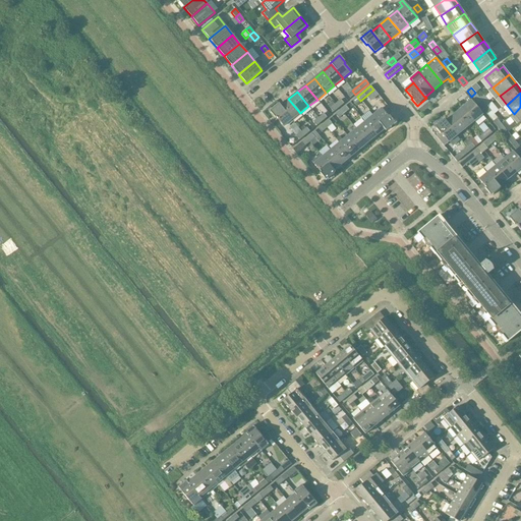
[(468,103),(462,108),(474,122),(482,115),(467,97),(467,98),(465,100),(468,103)]
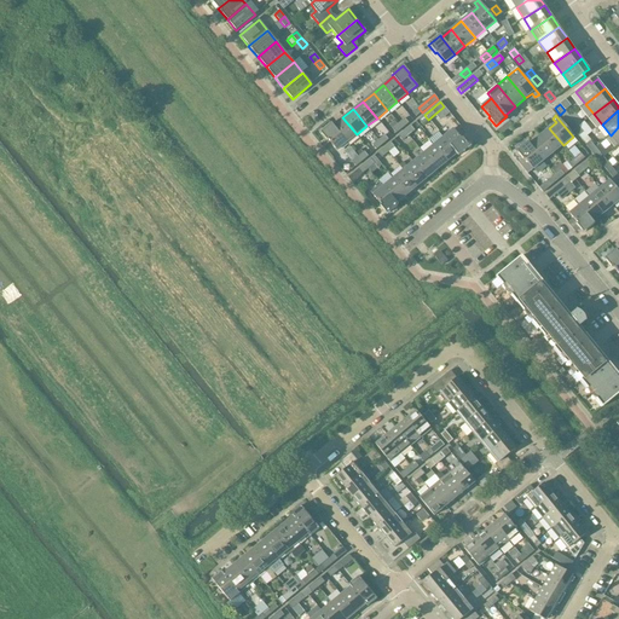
[(333,126),(347,143),(357,134),(342,117),(333,126)]
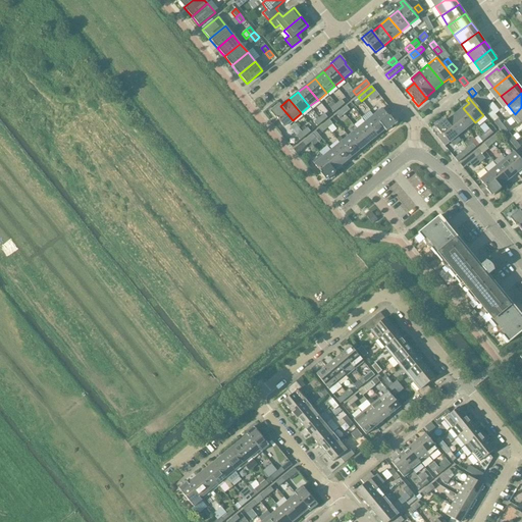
[(336,104),(340,108),(345,104),(342,100),(336,104)]
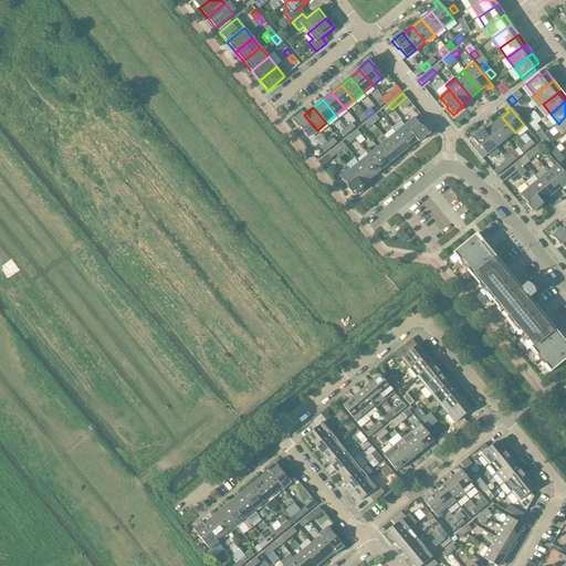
[(524,119),(528,116),(524,109),(520,114),(524,119)]
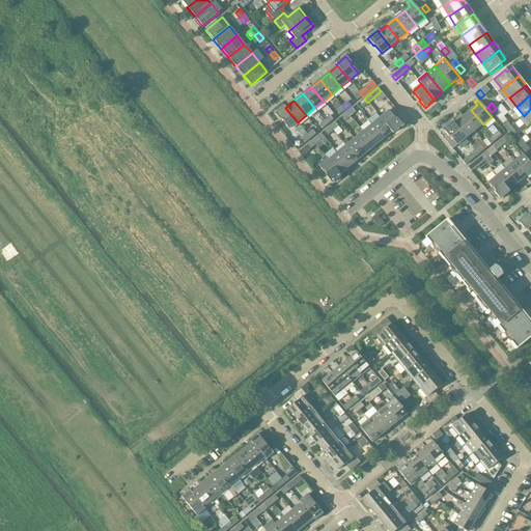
[(285,108),(284,106),(275,114),(280,121),(281,120),(288,130),(298,122),(285,108)]
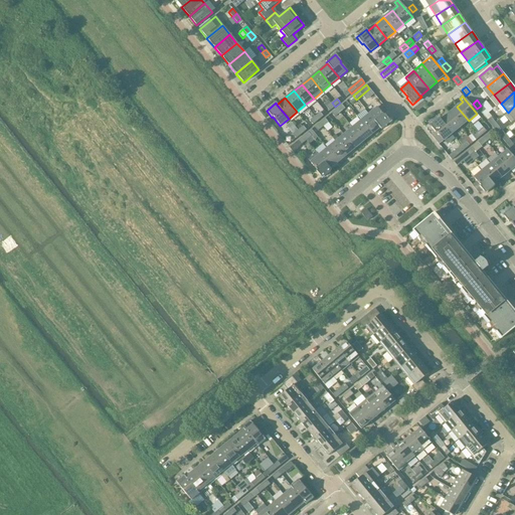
[(330,111),(335,107),(332,103),(331,104),(326,108),(330,111)]
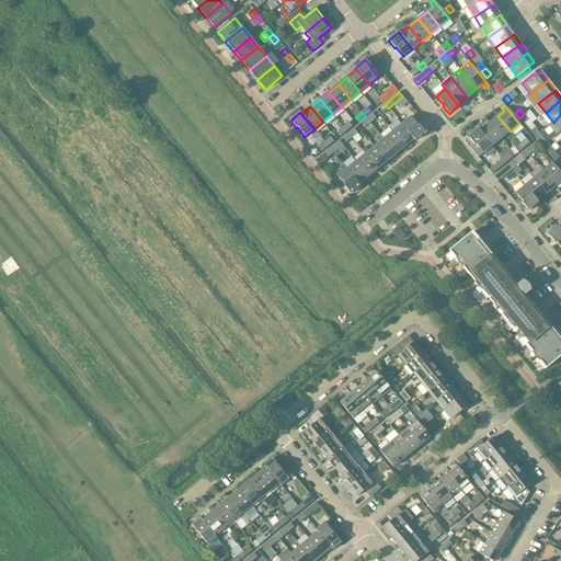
[(367,118),(370,123),(376,118),(373,114),(367,118)]
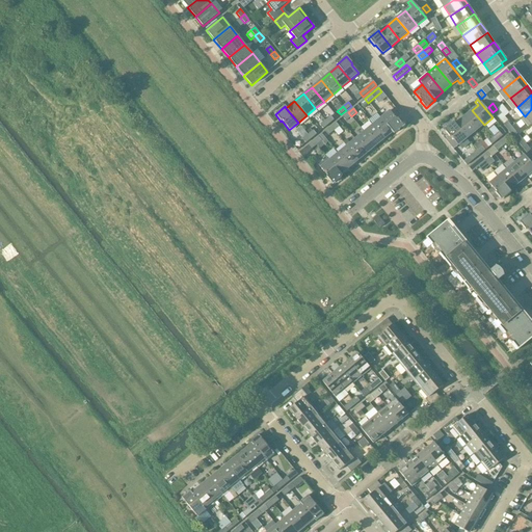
[(501,114),(497,109),(493,112),(497,117),(501,114)]
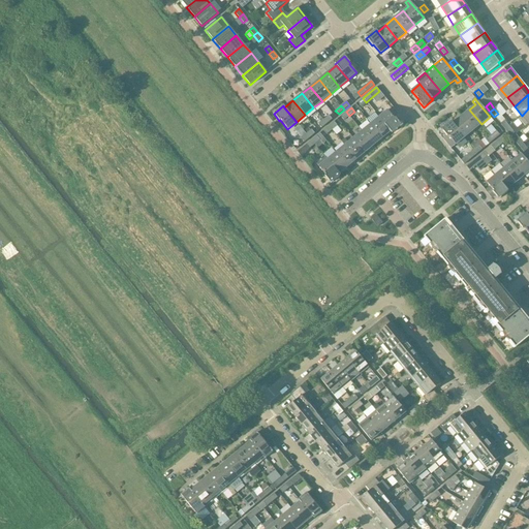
[(481,124),(469,110),(461,117),(472,131),(481,124)]
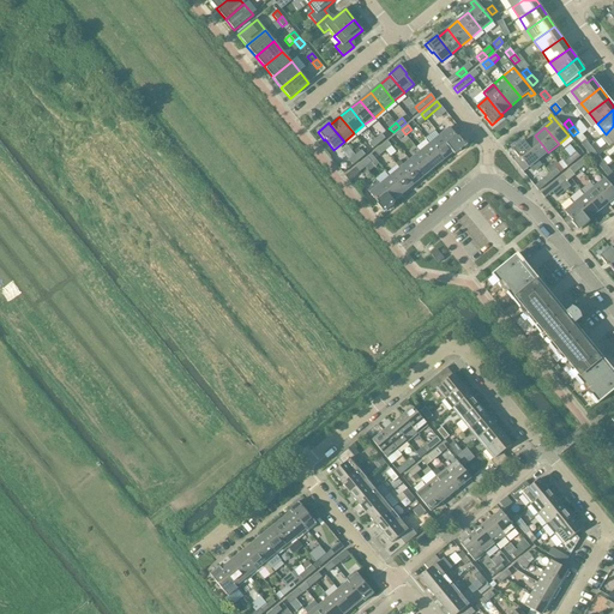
[(453,152),(453,154),(455,155),(465,145),(459,138),(458,138),(450,128),(440,136),(453,152)]
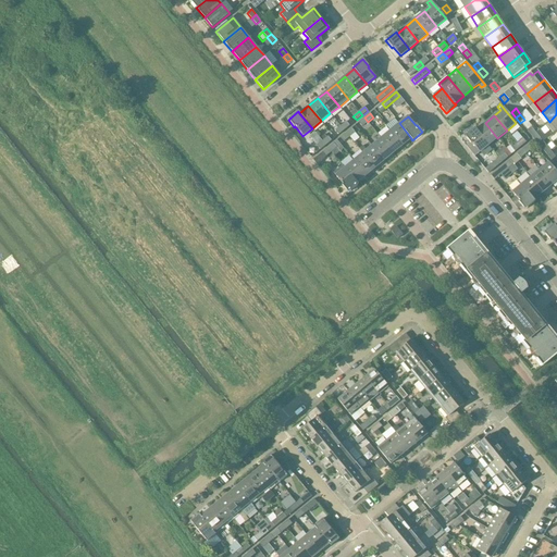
[(362,127),(368,122),(364,118),(359,123),(362,127)]
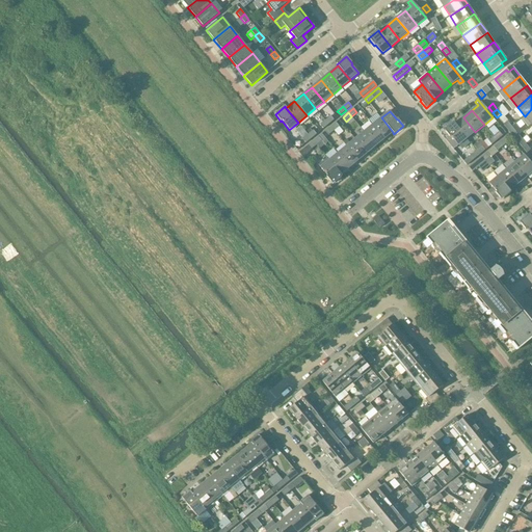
[(325,121),(328,125),(334,121),(330,116),(325,121)]
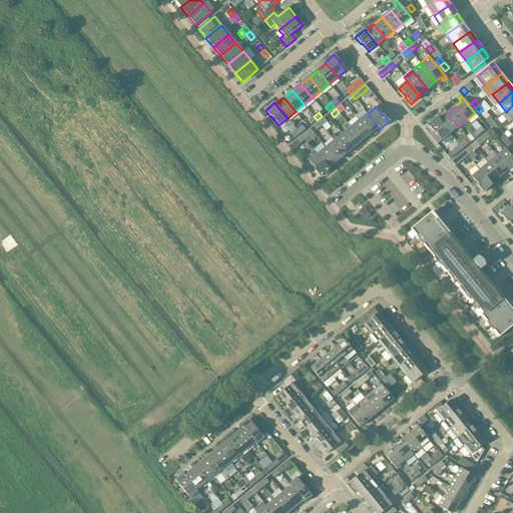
[(359,120),(371,134),(379,128),(379,127),(368,113),(359,120)]
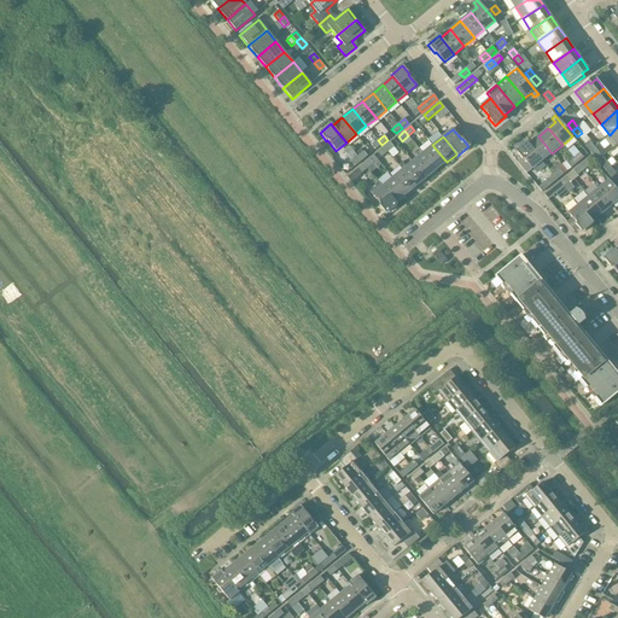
[(552,153),(538,136),(529,144),(528,145),(542,162),(552,153)]
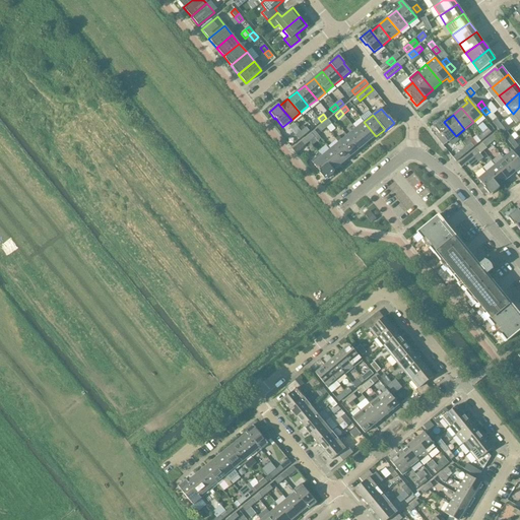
[(316,126),(321,122),(318,118),(313,122),(316,126)]
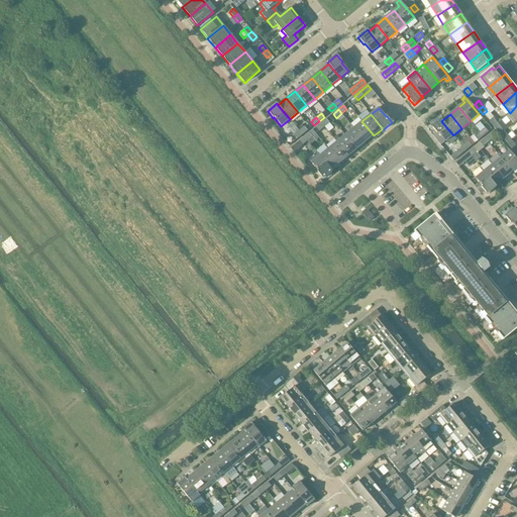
[(493,126),(497,123),(493,118),(489,121),(493,126)]
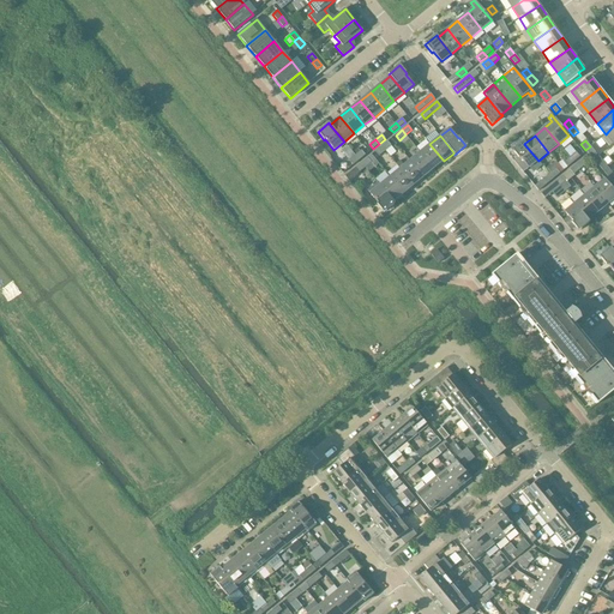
[(381,146),(385,151),(391,146),(387,142),(381,146)]
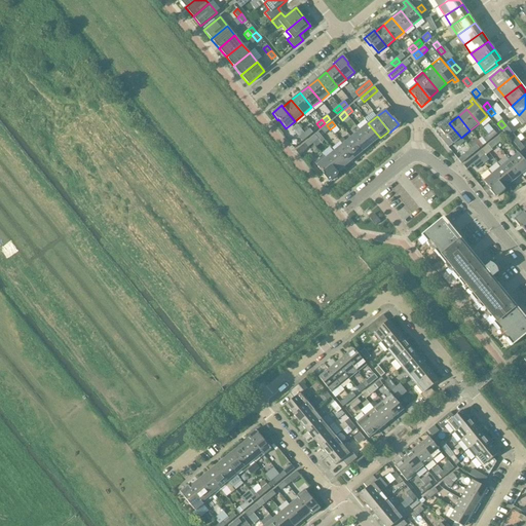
[(449,123),(450,122),(449,121),(439,128),(445,136),(441,139),(448,148),(453,144),(461,138),(449,123)]
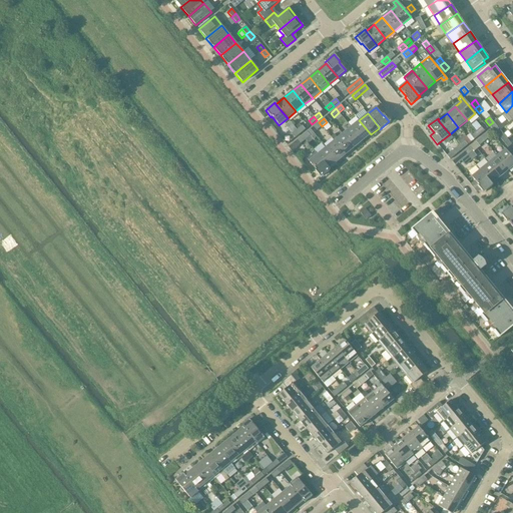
[(371,134),(359,120),(351,127),(362,141),(371,134)]
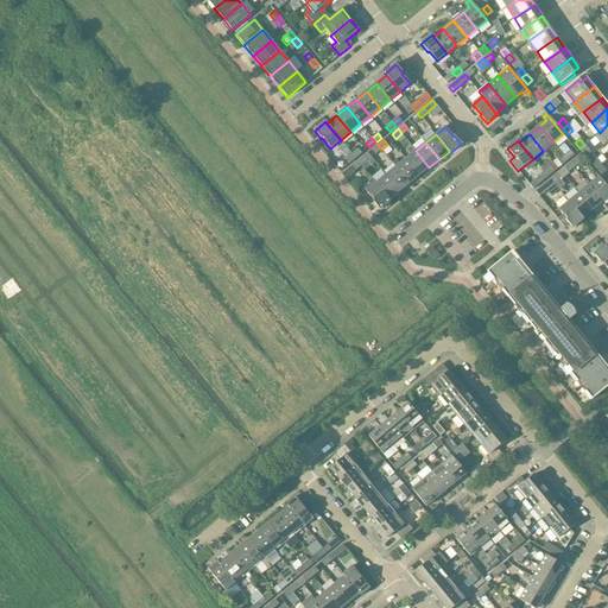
[(375,154),(381,150),(378,145),(372,151),(375,154)]
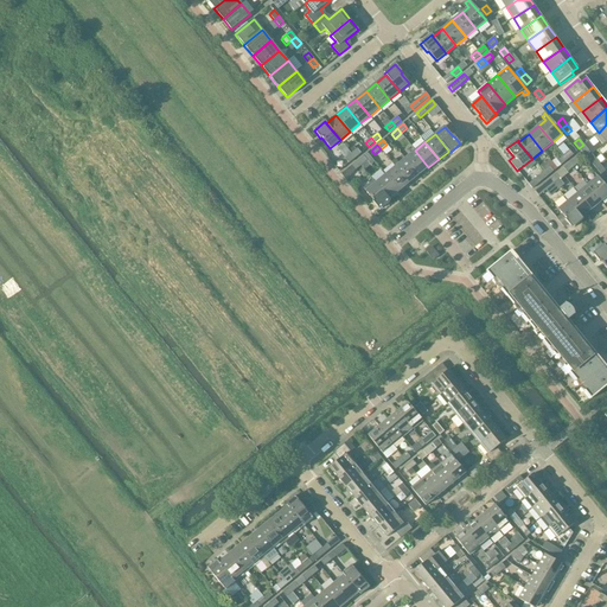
[(589,151),(583,145),(579,148),(585,154),(589,151)]
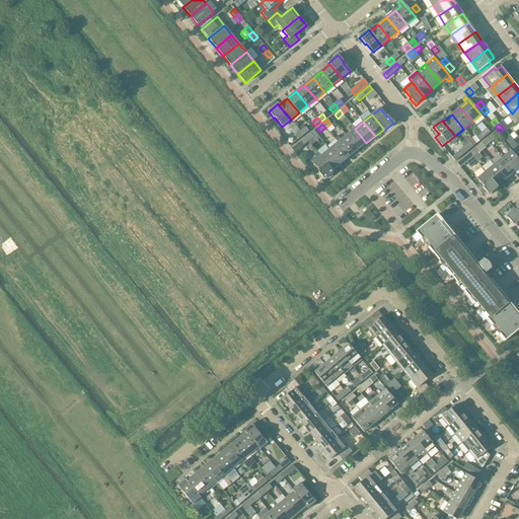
[(295,136),(300,132),(297,128),(292,132),(295,136)]
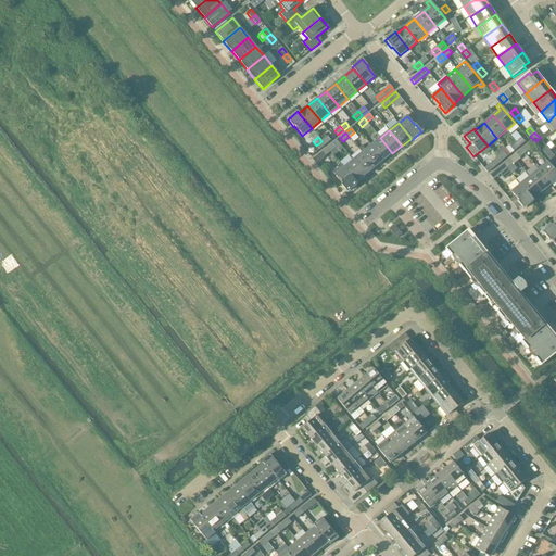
[(392,153),(380,138),(370,146),(383,161),(392,153)]
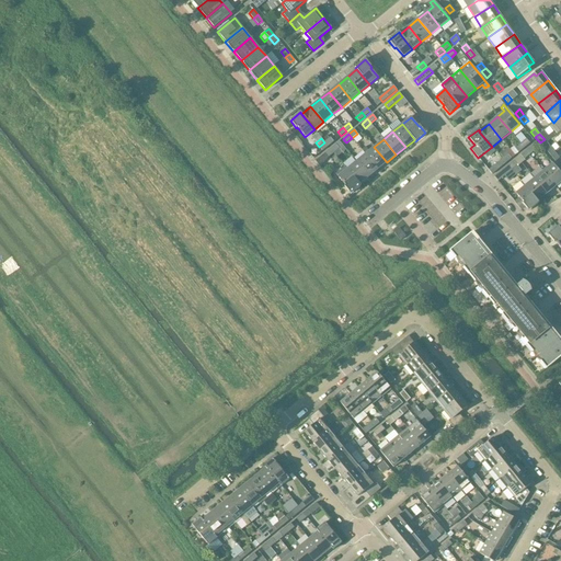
[(526,139),(521,144),(524,148),(529,144),(526,139)]
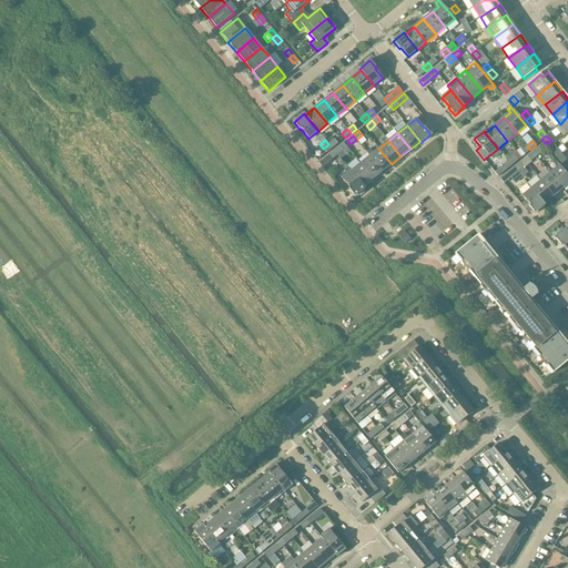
[(333,148),(330,143),(328,144),(323,149),(326,153),(333,148)]
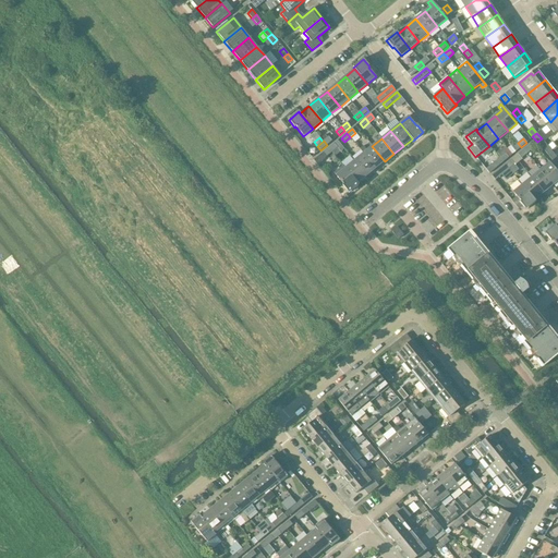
[(338,141),(334,144),(338,148),(341,152),(344,148),(338,141)]
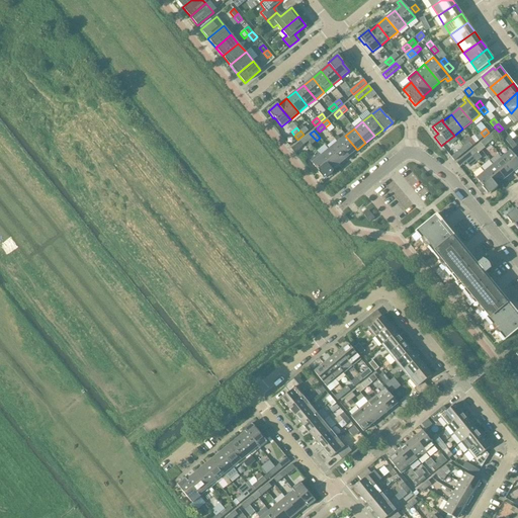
[(484,137),(481,133),(476,138),(479,141),(484,137)]
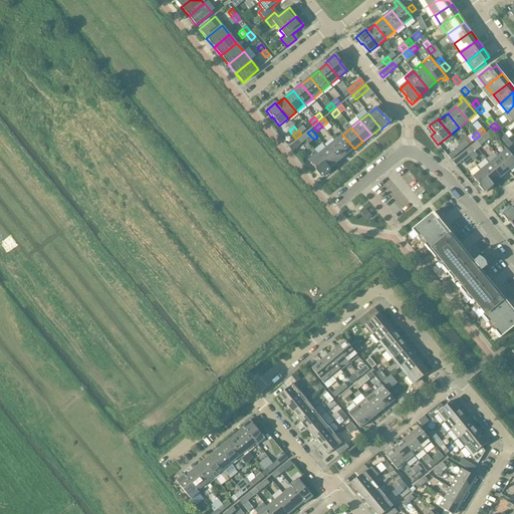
[(303,136),(306,140),(310,145),(314,141),(314,140),(311,137),(307,133),(303,136)]
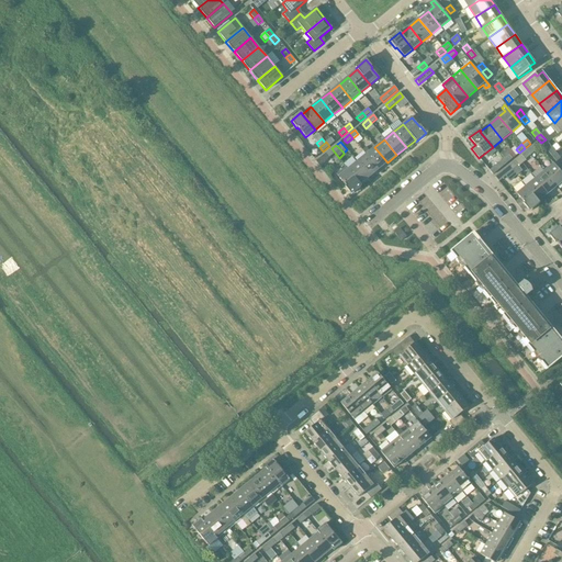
[(532,146),(527,152),(530,155),(537,150),(532,146)]
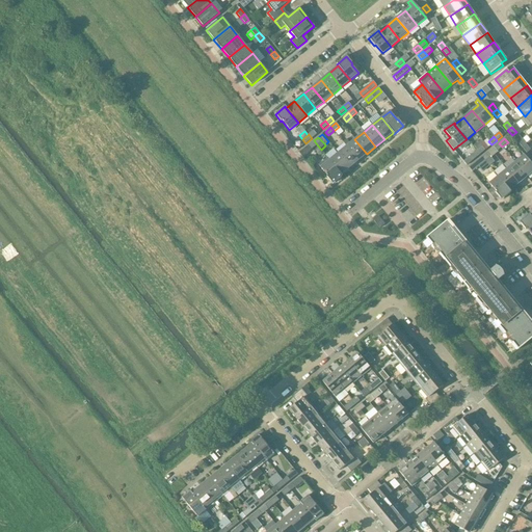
[(367,154),(354,139),(349,143),(346,139),(343,142),(346,147),(357,161),(367,154)]
